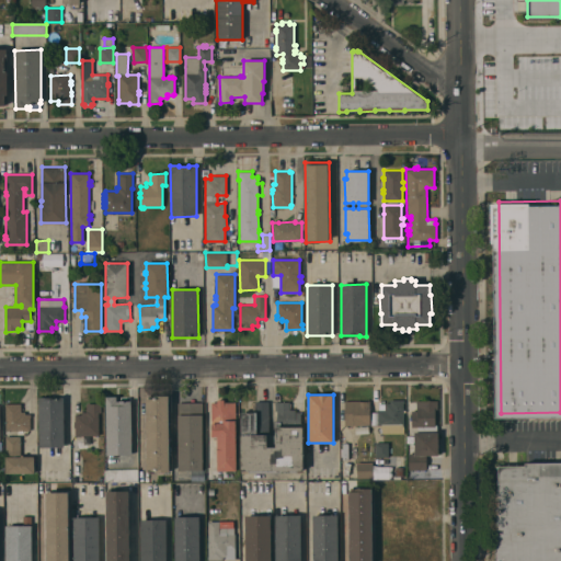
[(170,472),(156,472),(156,469),(147,469),(147,399),(158,398),(158,396),(169,396),(170,472)]
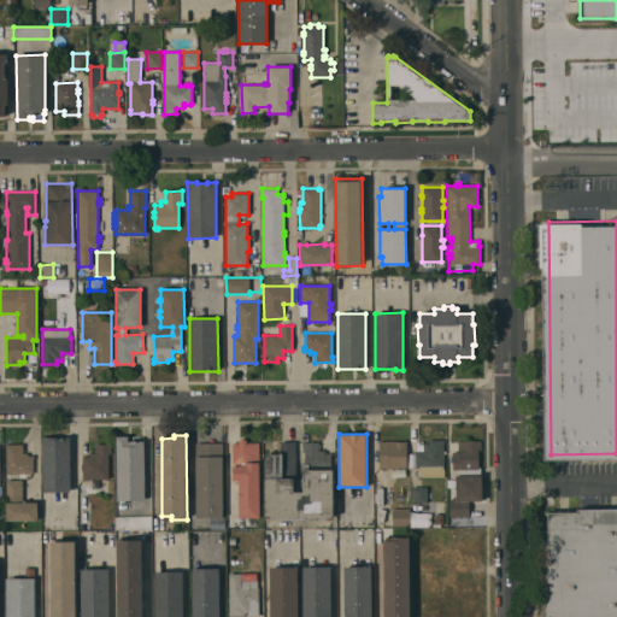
[(70,492),(43,492),(43,436),(53,436),(53,439),(64,438),(64,436),(70,436),(70,492)]
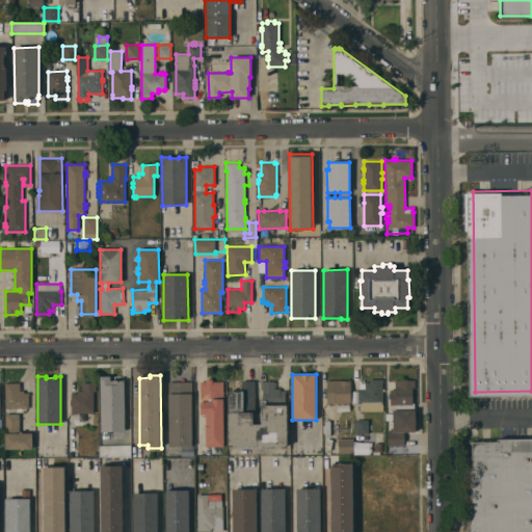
[(101,376),(110,376),(110,380),(124,380),(125,431),(102,431),(101,376)]
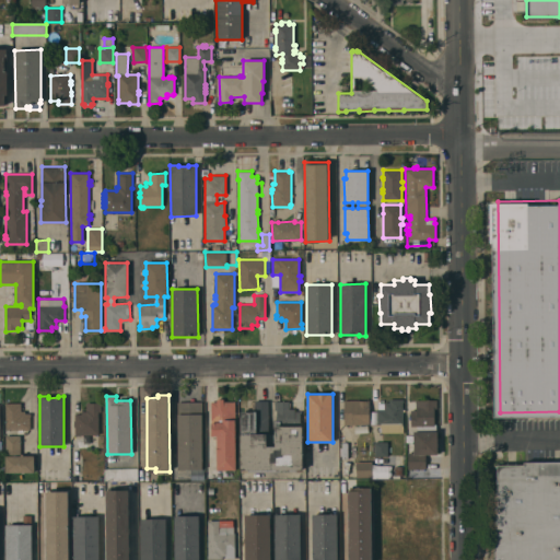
[(217,435),(211,435),(210,401),(217,401),(217,399),(223,399),(223,401),(234,401),(235,469),(217,470),(217,435)]
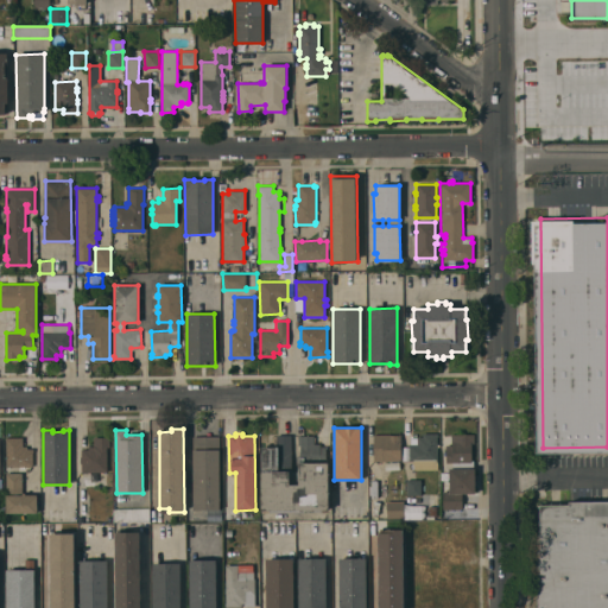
[(400,461),(374,461),(374,434),(401,434),(400,461)]
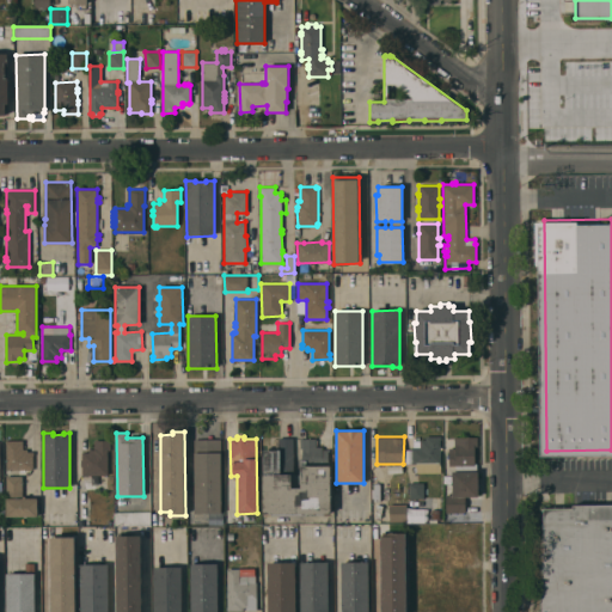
[(441,440),(440,440),(440,472),(416,472),(416,464),(412,464),(412,450),(410,450),(410,447),(414,447),(412,440),(424,440),(424,436),(441,436),(441,440)]
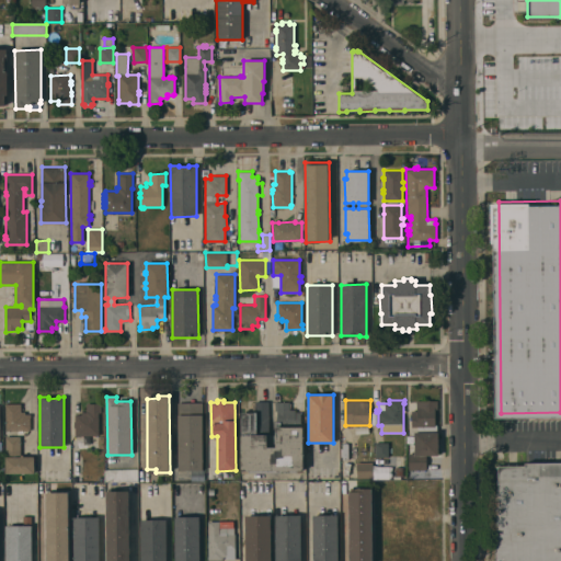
[(437,400),(437,413),(435,413),(435,426),(412,426),(412,411),(416,411),(416,401),(437,400)]
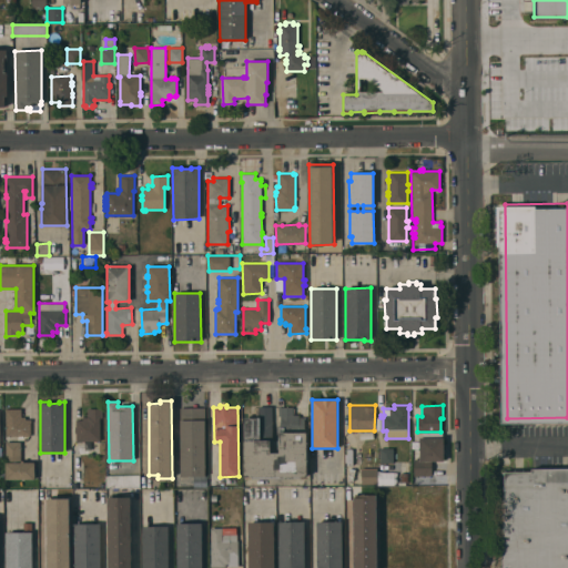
[(245,477),(244,417),(259,417),(259,406),(272,406),(272,440),(279,439),(279,433),(281,433),(281,416),(279,416),(279,407),(293,407),(293,415),(298,415),(298,417),(304,417),(304,432),(306,432),(307,476),(245,477)]
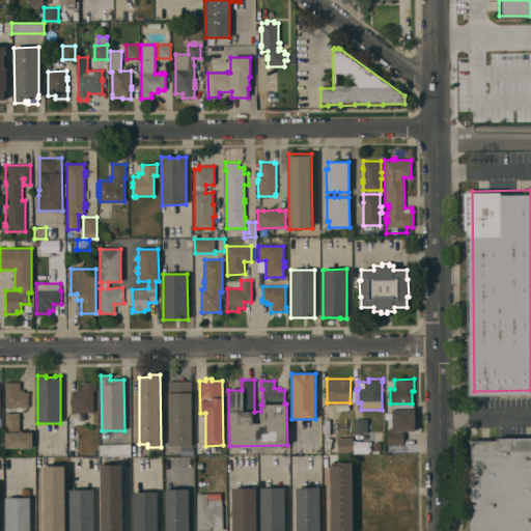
[(192,445),(169,446),(168,393),(169,393),(169,381),(191,381),(192,445)]
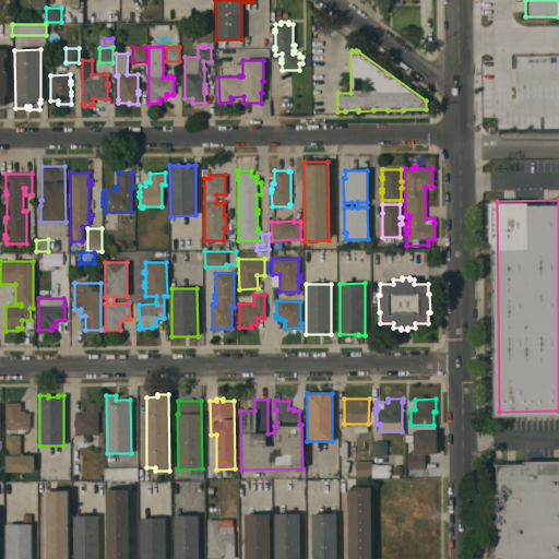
[(6,405),(4,405),(4,402),(21,402),(21,411),(25,411),(25,413),(31,413),(31,416),(30,416),(30,429),(24,429),(24,433),(19,433),(19,430),(16,430),(16,429),(6,429),(6,405)]
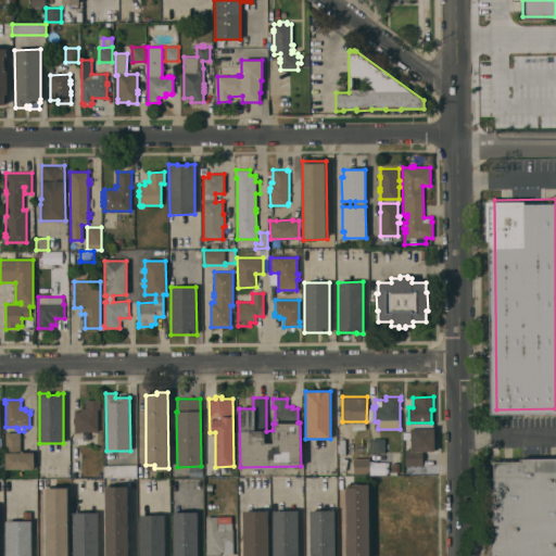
[(98,431),(80,431),(80,432),(75,432),(75,424),(73,424),(73,418),(74,418),(74,411),(80,411),(80,408),(86,408),(86,400),(100,400),(100,408),(98,408),(98,431)]
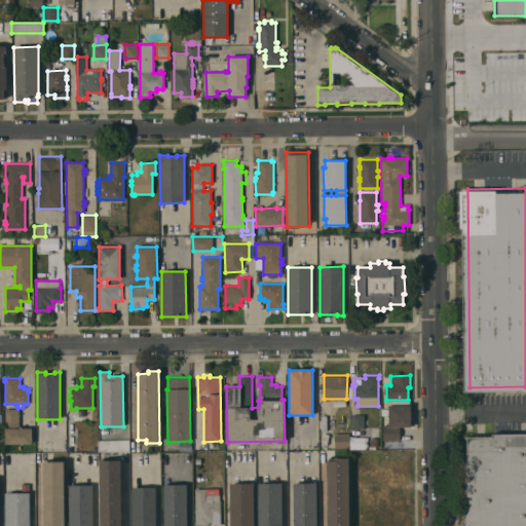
[(411,426),(400,426),(400,441),(383,441),(383,425),(388,425),(388,405),(411,405),(411,426)]
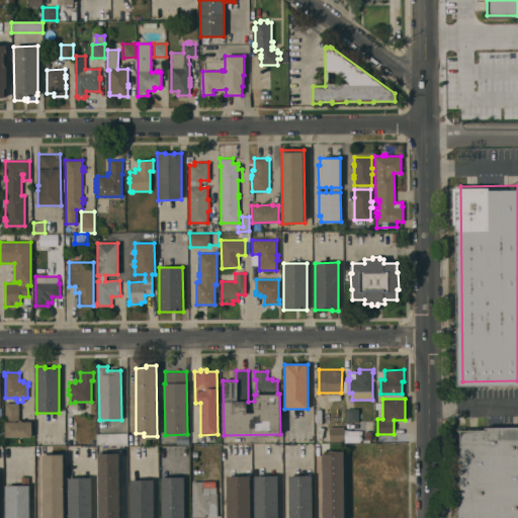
[(5,437),(5,403),(19,403),(19,420),(22,420),(22,422),(31,422),(31,437),(5,437)]
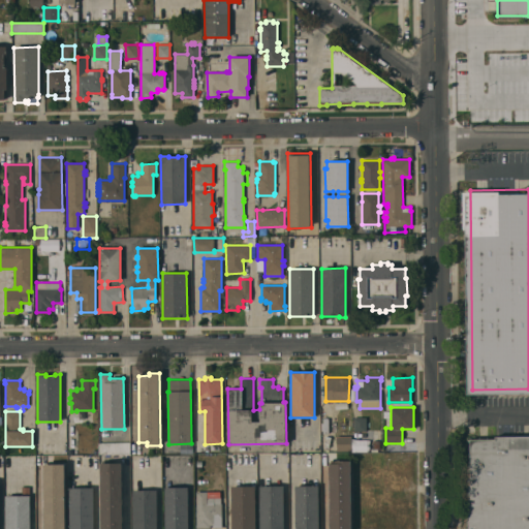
[(367,431),(353,431),(353,417),(366,417),(367,431)]
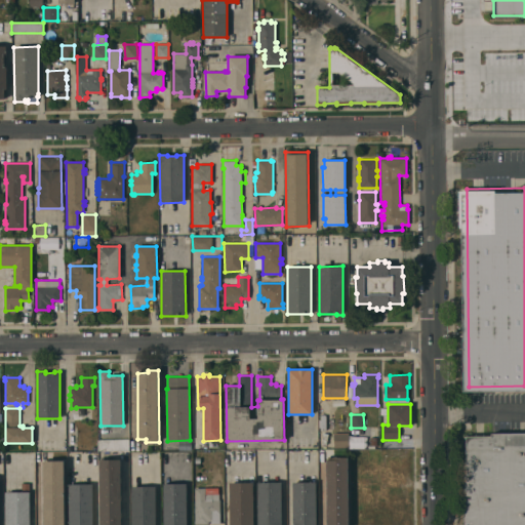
[(524,524),(471,524),(470,433),(524,432),(524,524)]
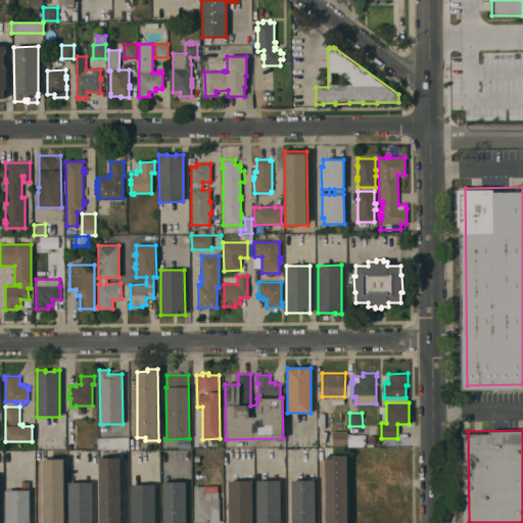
[(347,432),(347,445),(333,445),(333,432),(347,432)]
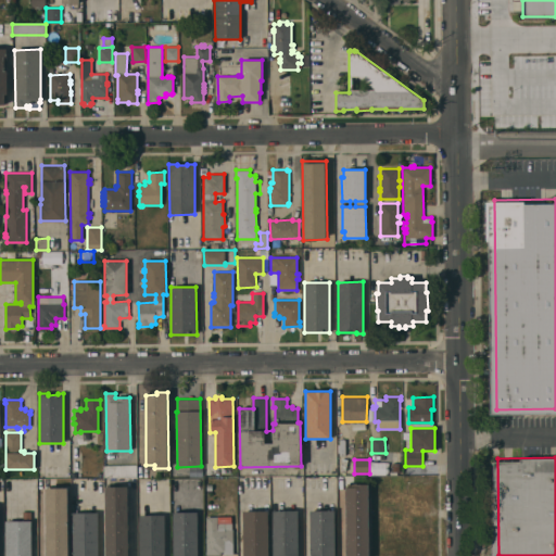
[(105,478),(105,465),(137,465),(137,477),(105,478)]
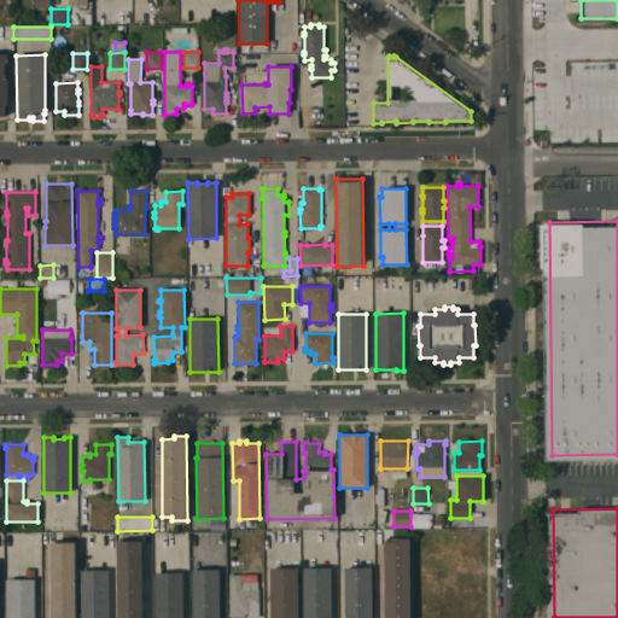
[(409,617),(384,617),(384,541),(394,541),(394,538),(409,538),(409,617)]
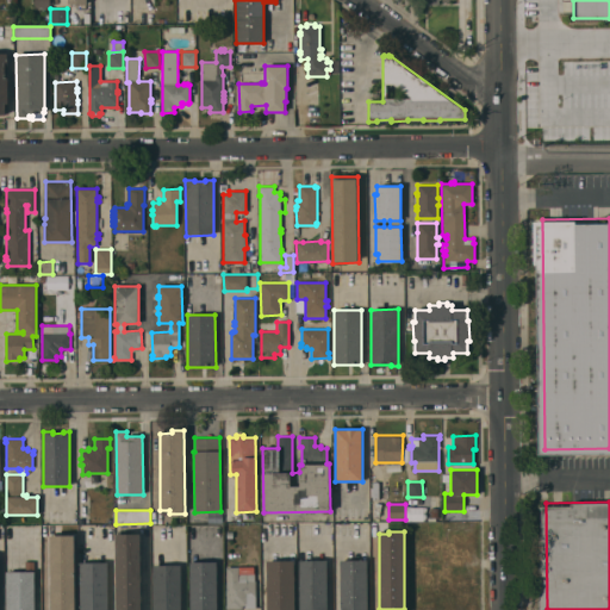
[(465,567),(466,567),(466,578),(478,578),(478,605),(449,607),(448,566),(446,566),(446,556),(448,556),(447,531),(465,531),(465,567)]
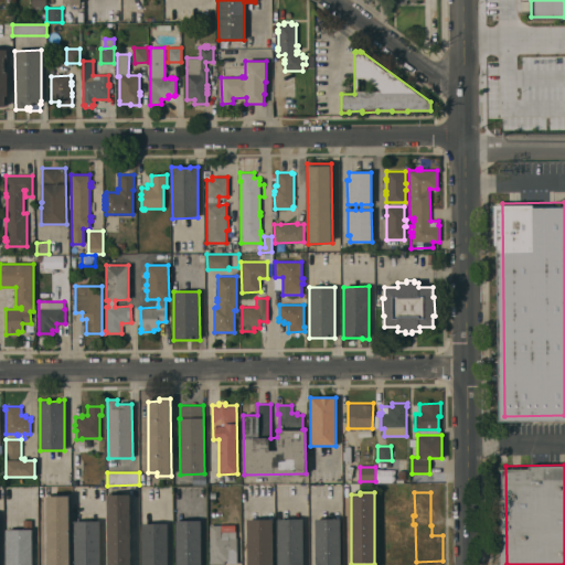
[(130,564),(107,564),(107,494),(130,493),(130,564)]
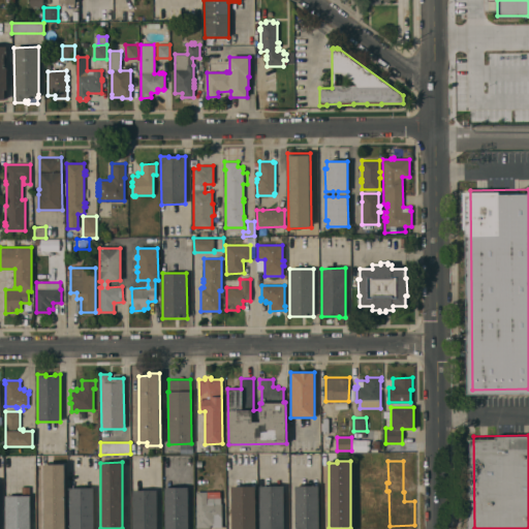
[(65,528),(43,528),(43,464),(65,463),(65,528)]
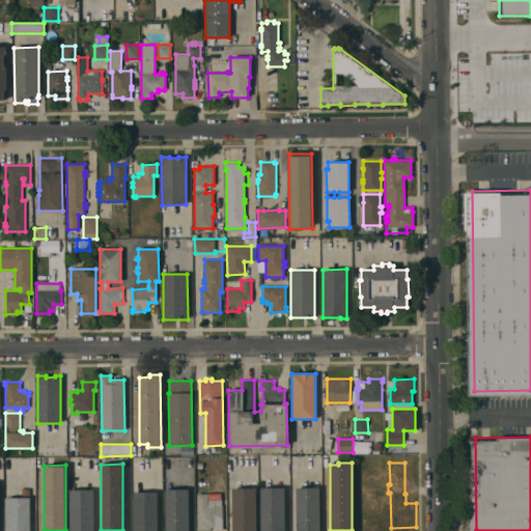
[(357,479),(376,479),(376,491),(384,491),(384,501),(385,501),(385,515),(371,515),(371,528),(357,528),(357,479)]
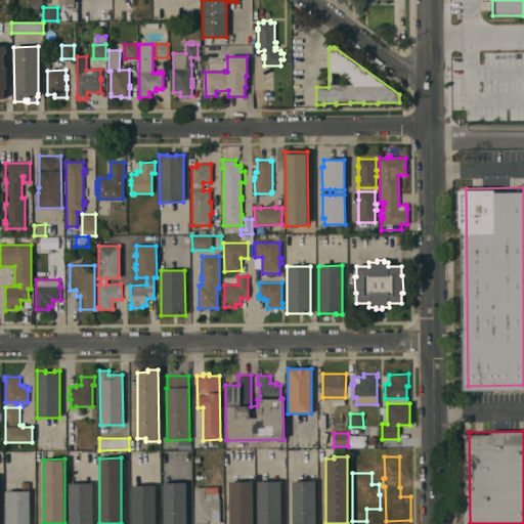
[(257,523),(257,481),(280,480),(280,523),(257,523)]
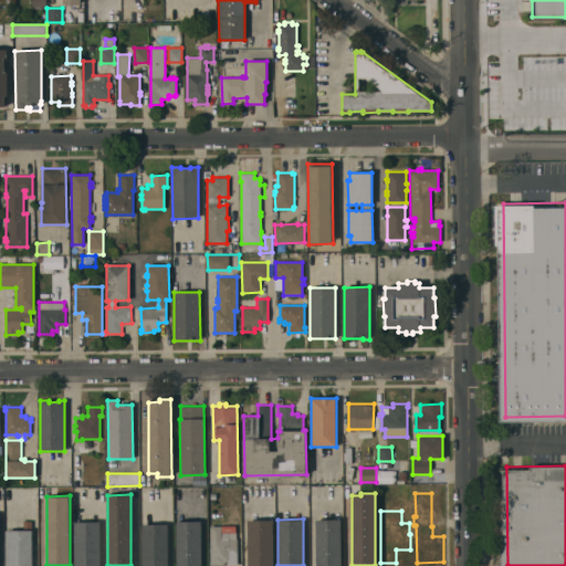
[(273,565),(248,565),(248,520),(273,520),(273,565)]
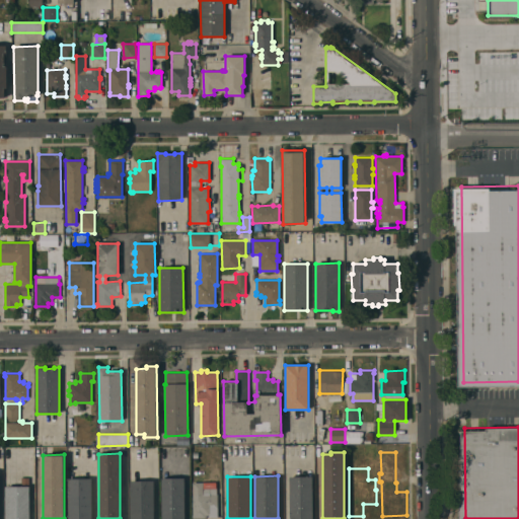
[(312,518),(290,518),(290,476),(312,476),(312,518)]
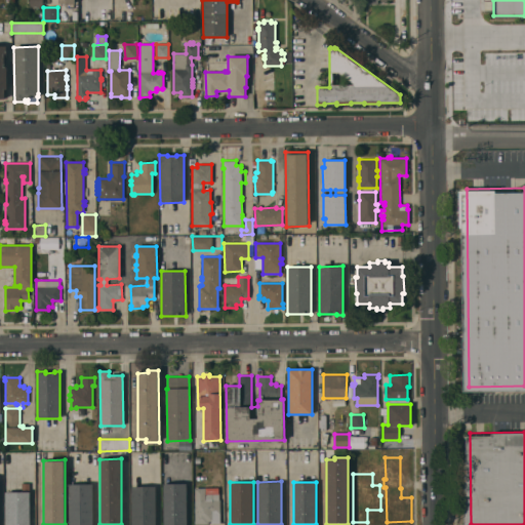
[(5,524),(5,491),(22,491),(22,483),(30,483),(30,524),(5,524)]
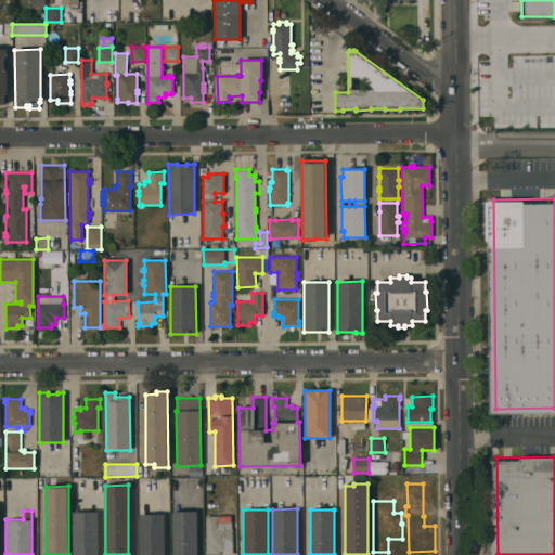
[(98,554),(73,554),(73,511),(99,511),(98,554)]
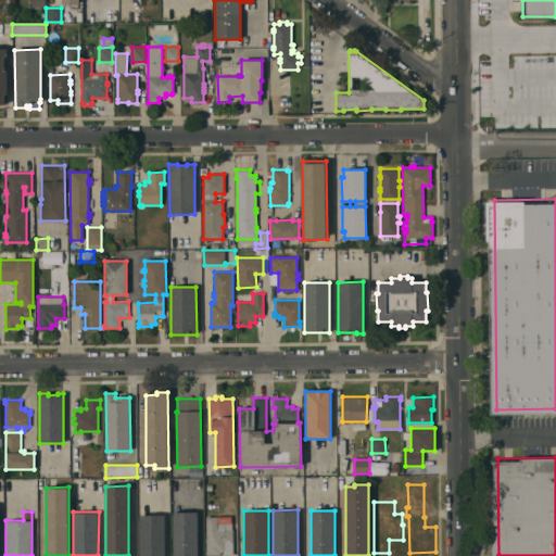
[(173,555),(173,512),(198,512),(198,555),(173,555)]
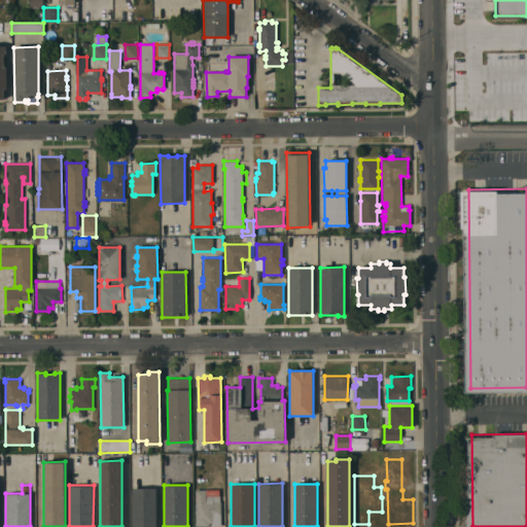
[(132,526),(132,488),(155,488),(155,526),(132,526)]
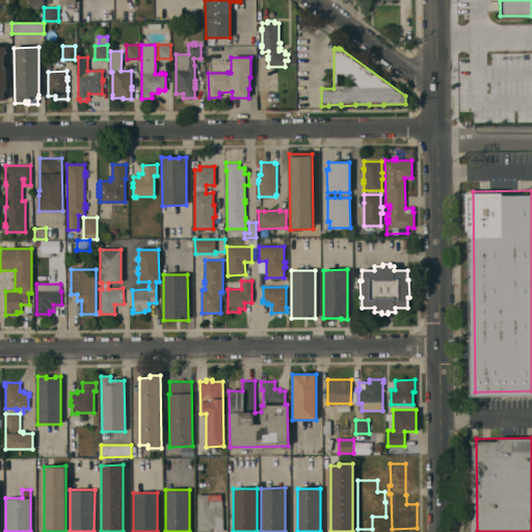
[(208,494),(208,500),(221,500),(222,506),(223,530),(211,530),(211,531),(196,531),(196,527),(197,527),(197,495),(208,494)]
